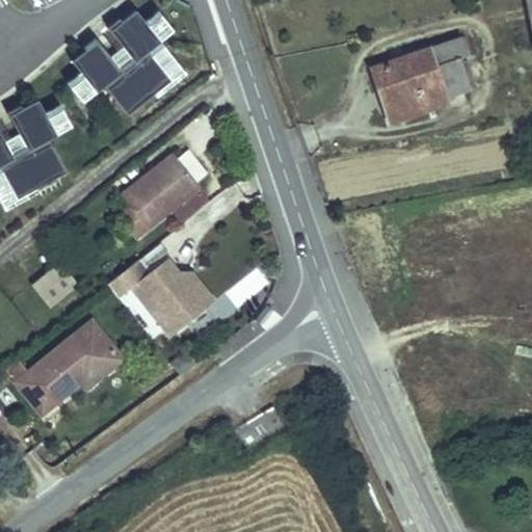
[(531,0),(523,0),(531,46),(531,0)]
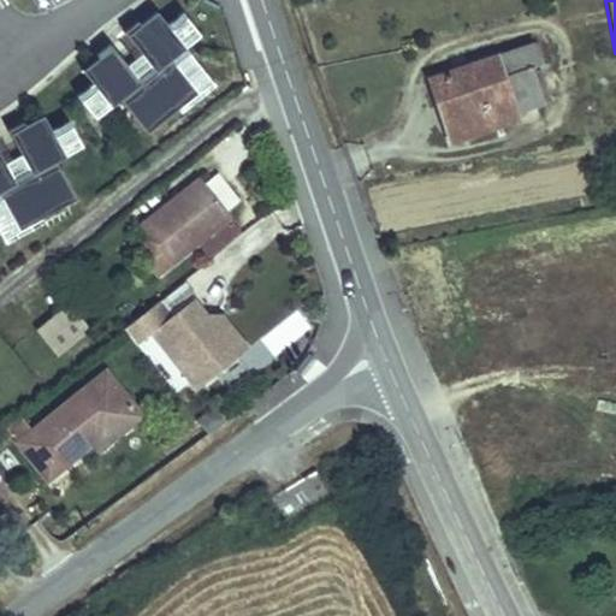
[(155,72),(141,83),(111,43),(96,54),(99,57),(82,70),(93,83),(111,107),(120,100),(147,132),(177,108),(197,93),(171,60),(187,48),(167,24),(157,11),(141,24),(138,22),(124,33),(155,72)]
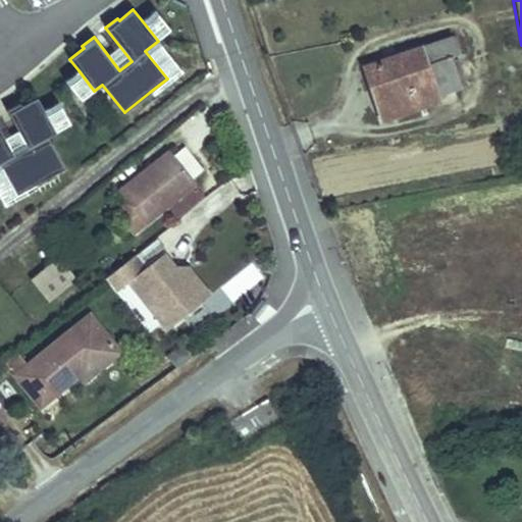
[(155,10),(142,20),(158,41),(170,31),(155,10)]
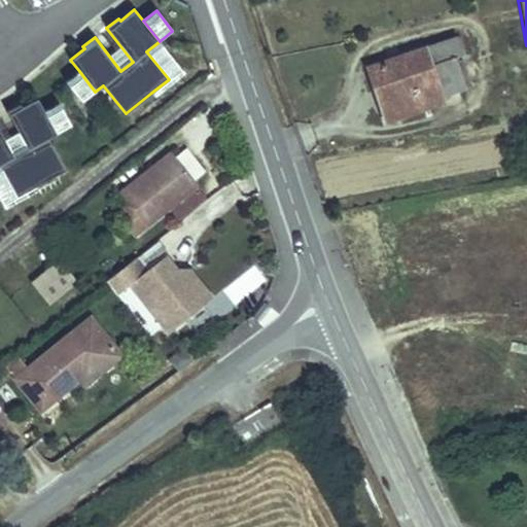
[(430,67),(454,59),(462,56),(455,37),(424,47),(430,67)]
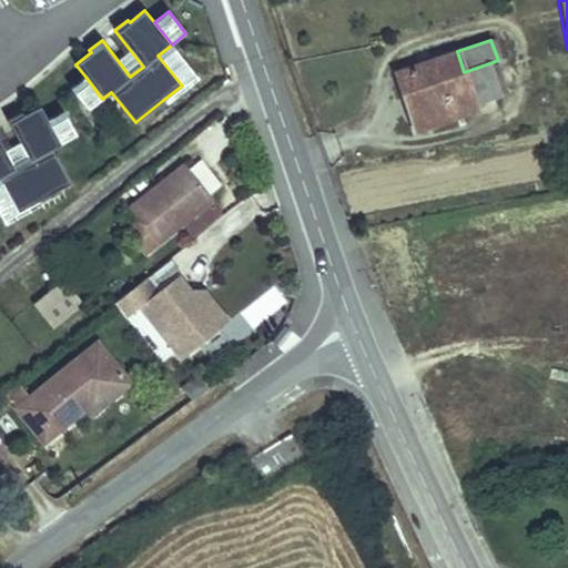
[(182,85),(163,100),(166,104),(199,79),(172,44),(158,56),(182,85)]
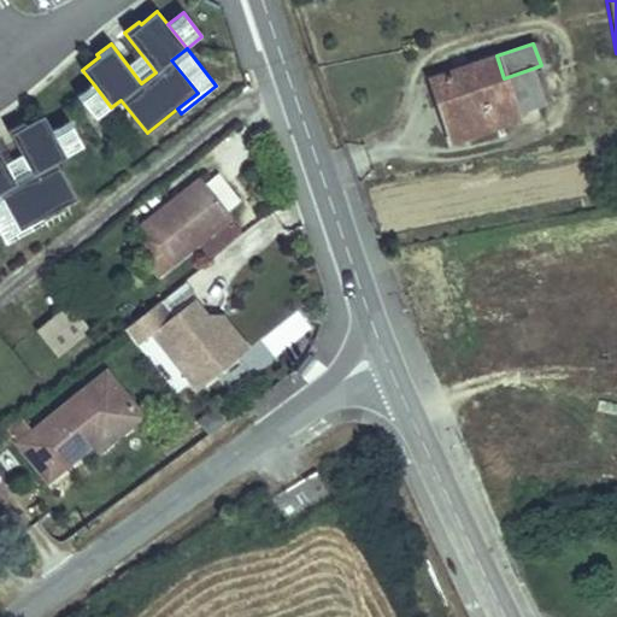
[(464,142),(519,122),(517,116),(545,106),(532,69),(504,78),(497,56),(425,81),(435,109),(451,104),(464,142)]
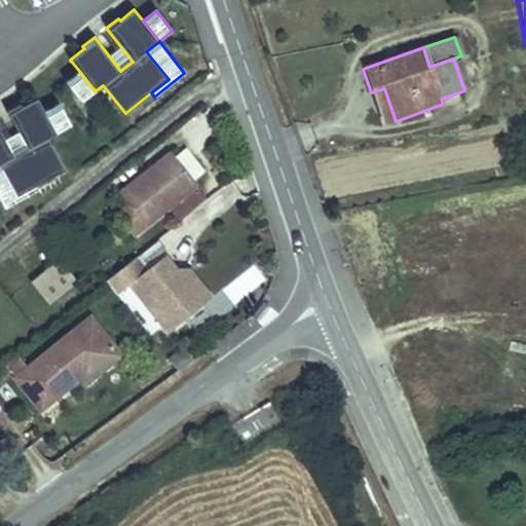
[(79,71),(66,81),(81,102),(95,91),(79,71)]
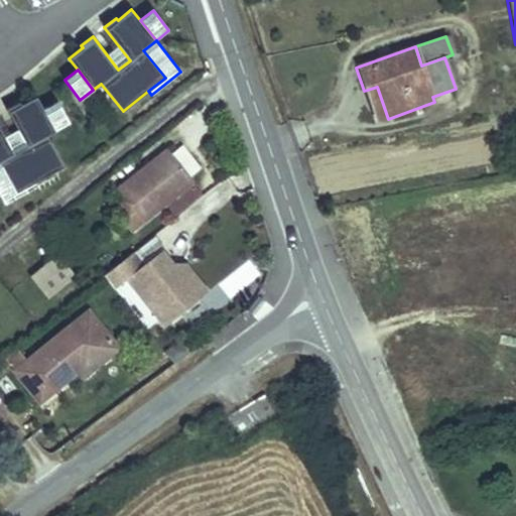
[(376,123),(388,119),(377,87),(364,91),(376,123)]
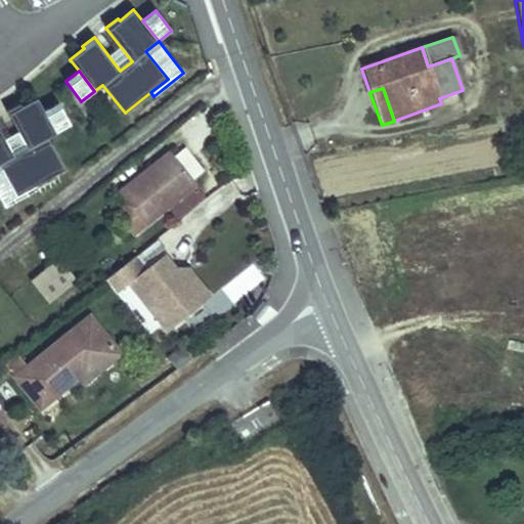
[(0,165),(16,195),(36,185),(64,169),(47,138),(56,133),(44,111),(37,97),(22,106),(19,103),(6,111),(29,150),(15,158),(0,130),(0,165)]
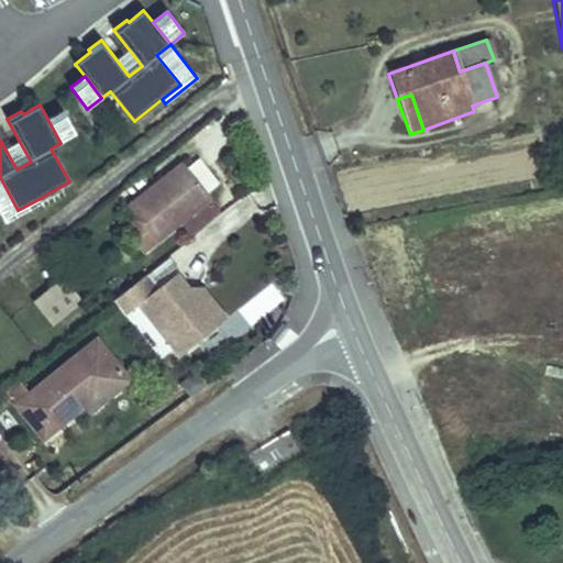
[(63,110),(47,119),(61,143),(76,134),(63,110)]
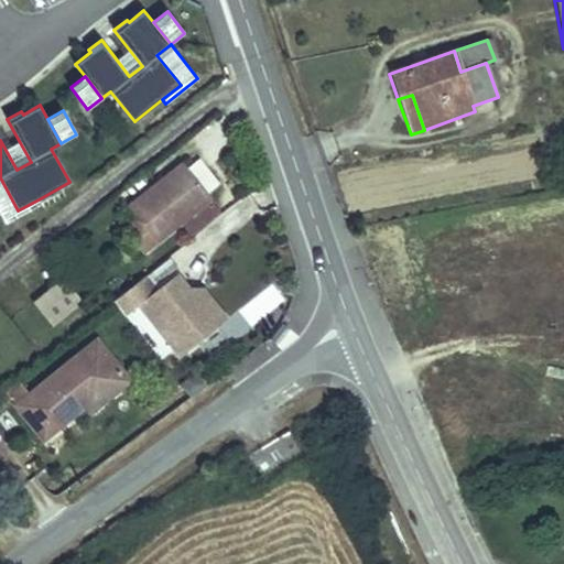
[(214,203),(216,202),(184,162),(129,206),(138,218),(125,229),(147,257),(185,226),(214,203)]
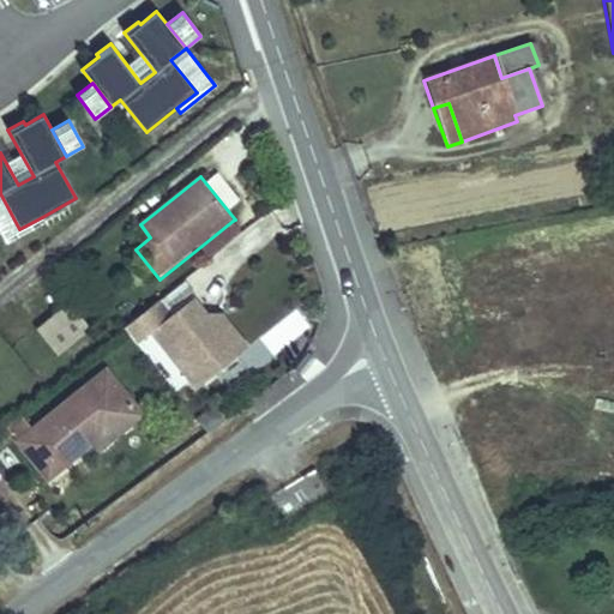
[(0,193),(0,233),(6,244),(44,222),(42,217),(19,229),(0,193)]
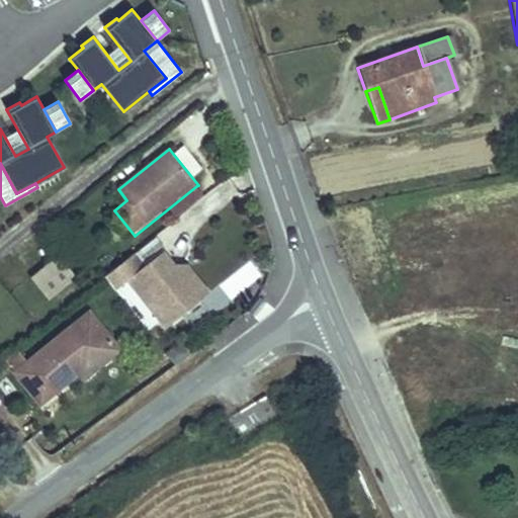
[(179,219),(205,197),(196,186),(170,207),(179,219)]
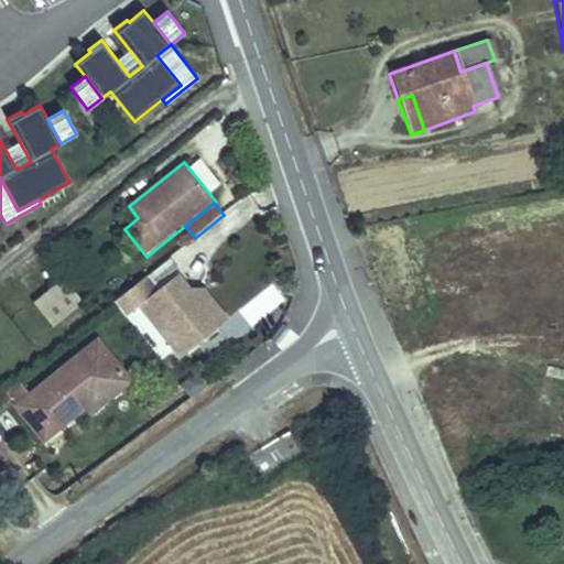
[(149,278),(117,303),(129,318),(142,307),(183,359),(223,327),(193,290),(181,274),(160,291),(149,278)]
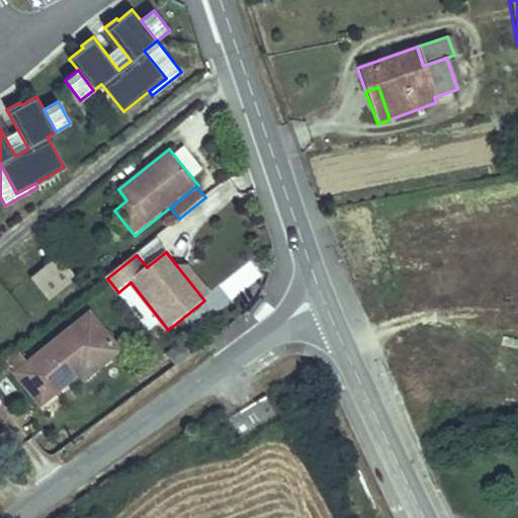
[(78,278),(60,256),(31,278),(50,300),(78,278)]
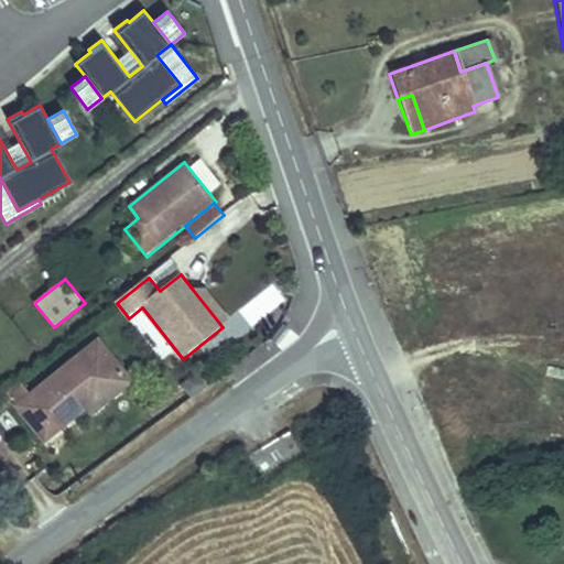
[(207,290),(193,290),(223,327),(231,321),(207,290)]
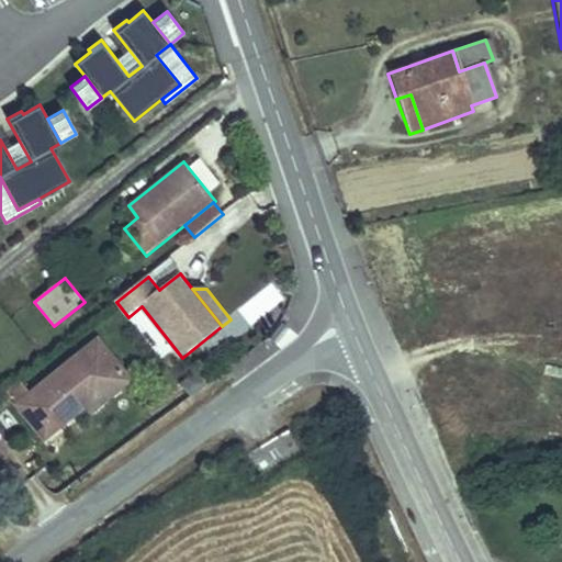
[(276,344),(288,327),(281,323),(270,339),(276,344)]
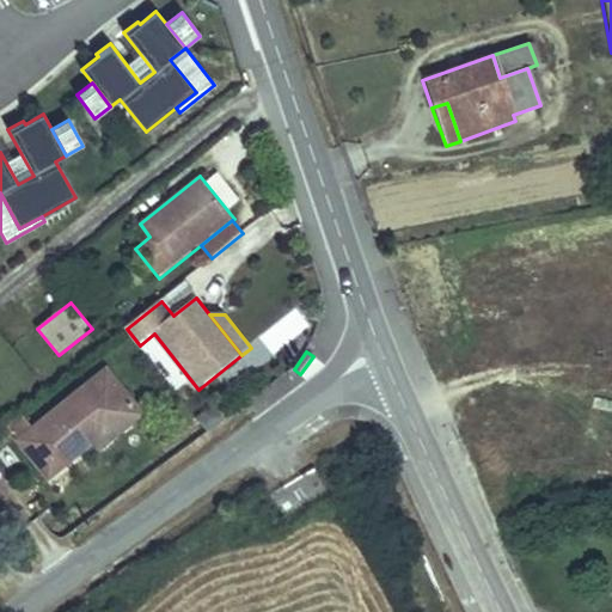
[(106,440),(140,412),(104,368),(32,428),(18,439),(48,476),(93,439),(101,433),(106,440)]
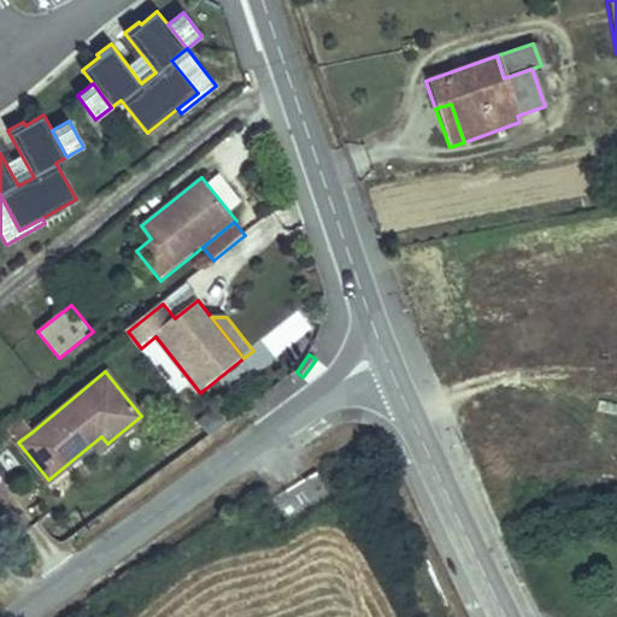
[(33,432),(22,418),(7,430),(18,442),(33,432)]
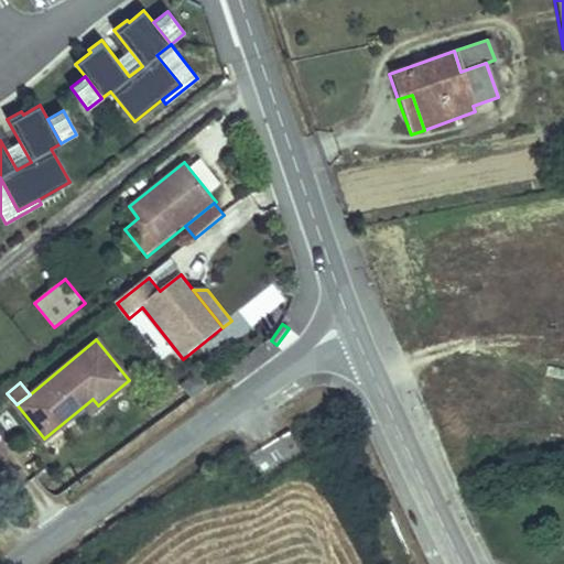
[(98,405),(93,399),(86,404),(91,411),(98,405)]
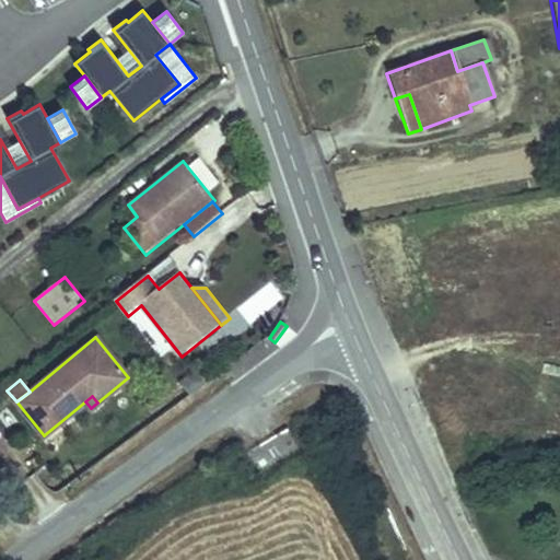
All buildings are outlined.
